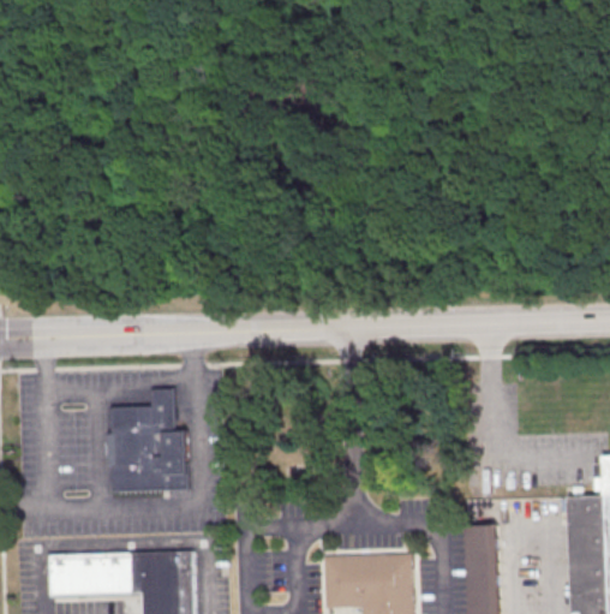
[(111,407),(151,406),(151,389),(171,388),(172,430),(185,430),(186,489),(113,492),(111,407)]
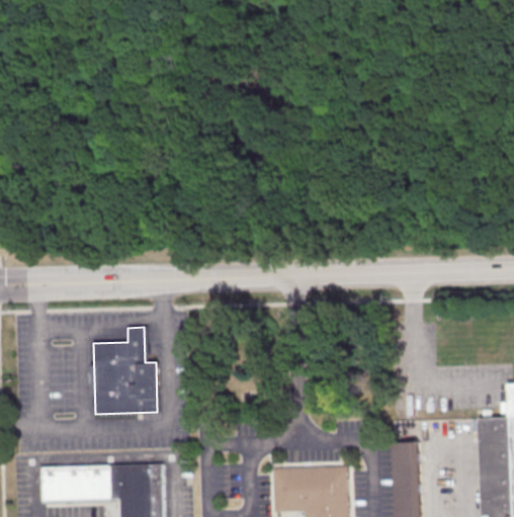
[(508,383),(513,382),(513,516),(482,516),(479,418),(509,417),(509,413),(504,413),(503,390),(508,390),(508,383)]
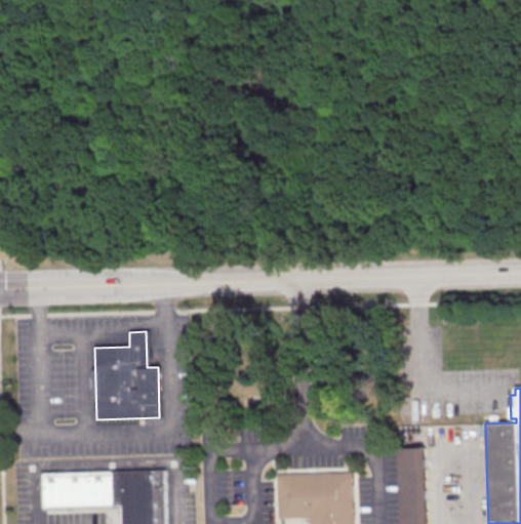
[(399,523),(397,448),(424,448),(426,523),(399,523)]
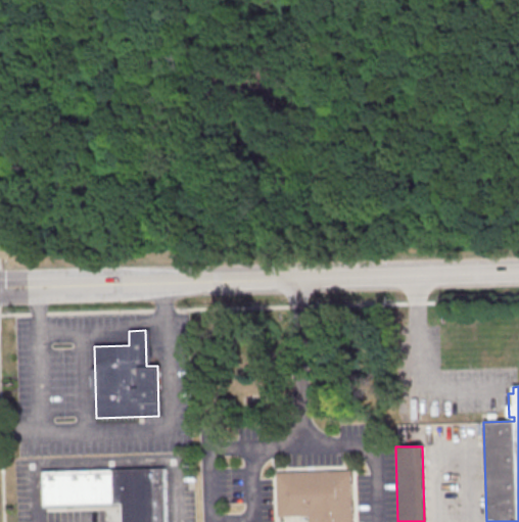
[(42,472),(162,468),(163,521),(121,521),(121,504),(43,506),(42,472)]
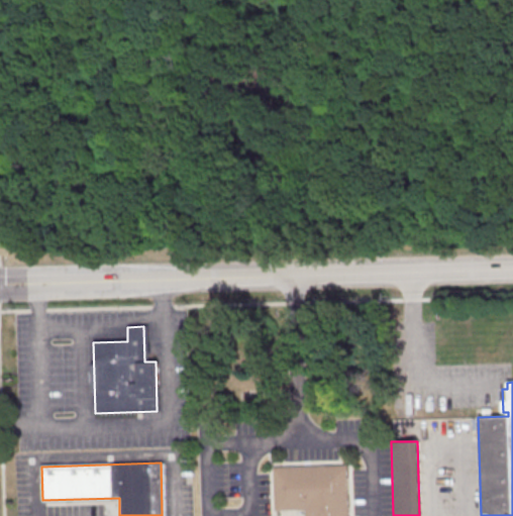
[(270,466),(343,463),(344,515),(301,515),(301,508),(271,509),(270,466)]
